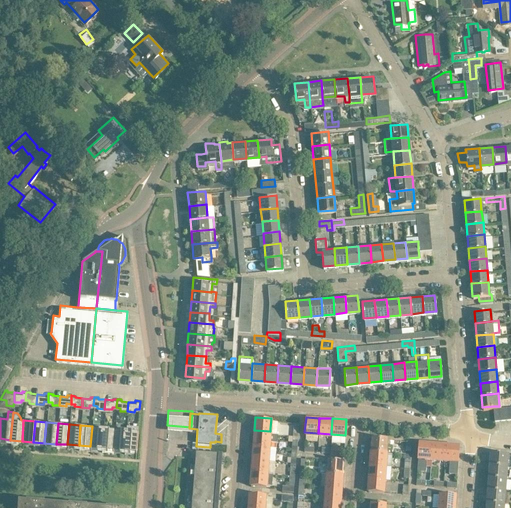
[(90,446),(101,447),(103,427),(92,426),(90,446)]
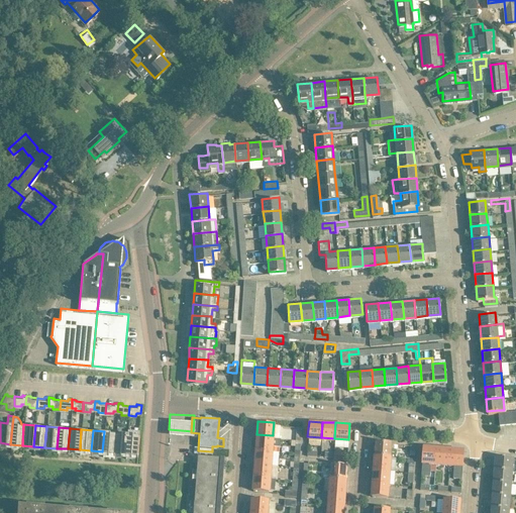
[(114,452),(114,447),(115,432),(104,431),(102,451),(114,452)]
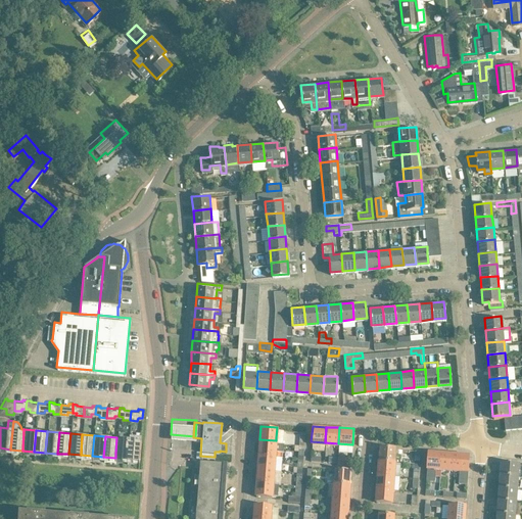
[(115,458),(127,459),(129,437),(116,437),(115,453),(115,458)]
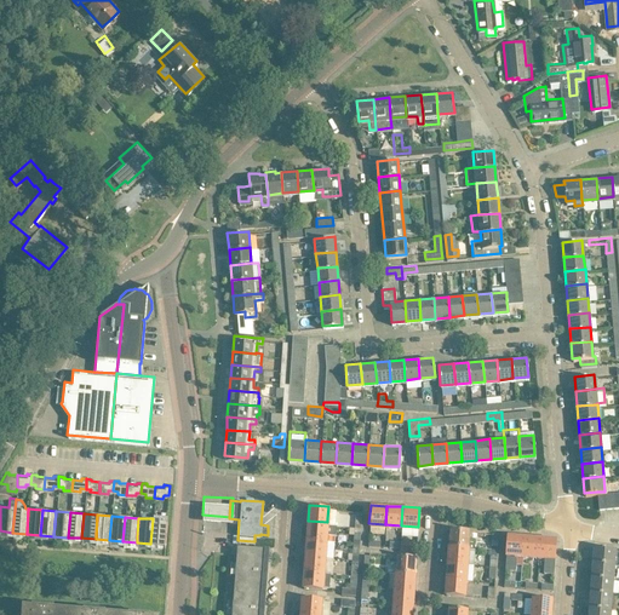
[(150,544),(165,545),(166,519),(153,518),(150,544)]
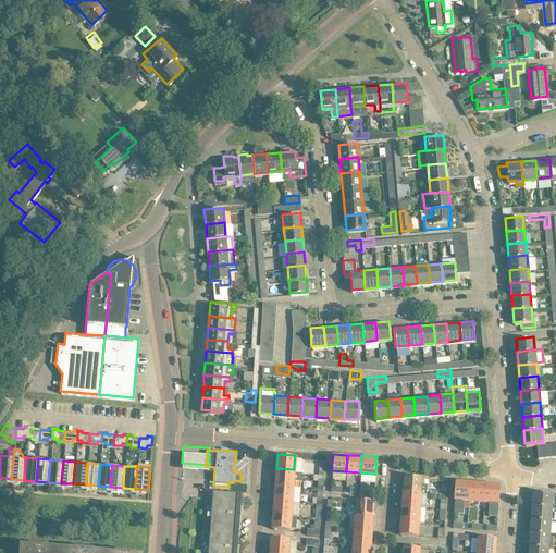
[(276,468),(275,483),(292,484),(292,483),(293,478),(300,478),(301,478),(301,470),(300,470),(294,469),(276,468)]
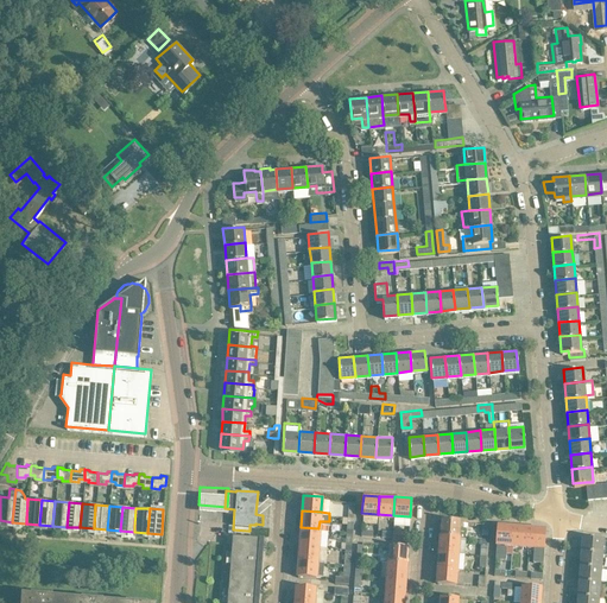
[(441,518),(440,532),(466,534),(467,520),(460,519),(441,518)]
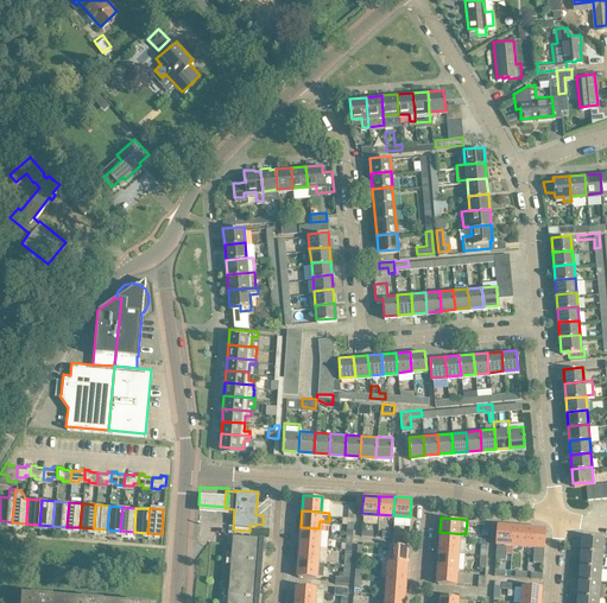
[(511,544),(513,525),(497,524),(494,554),(505,556),(506,543),(511,544)]
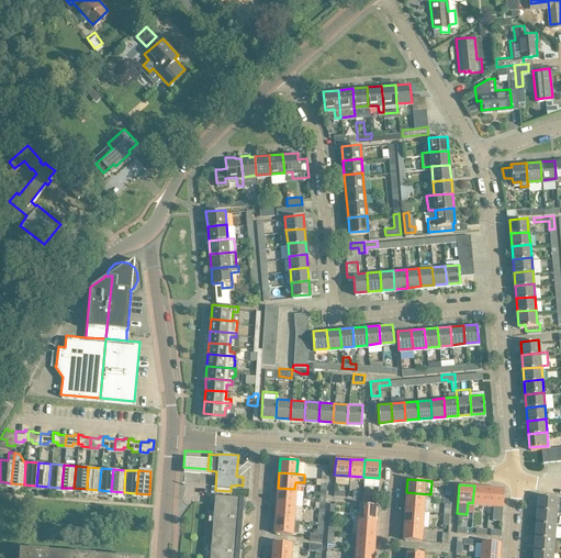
[(487,504),(489,487),(474,486),(472,503),(487,504)]
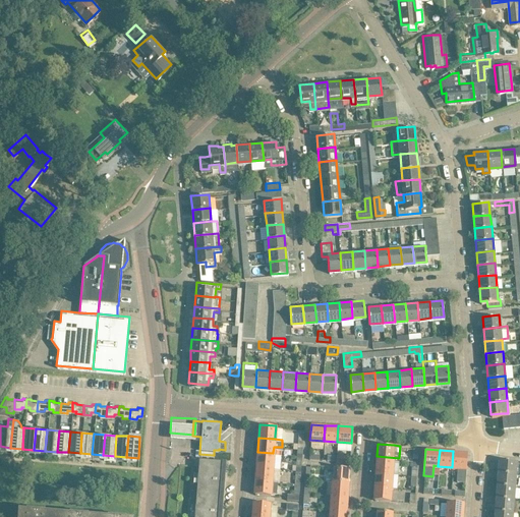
[(455,479),(464,479),(466,452),(453,451),(452,467),(456,467),(455,479)]
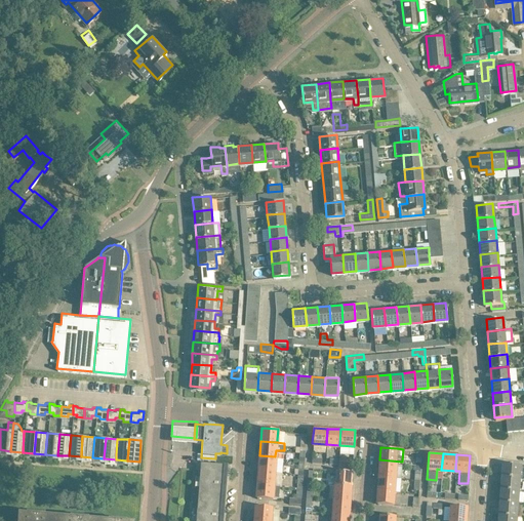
[(259,455),(258,469),(274,470),(275,456),(259,455)]
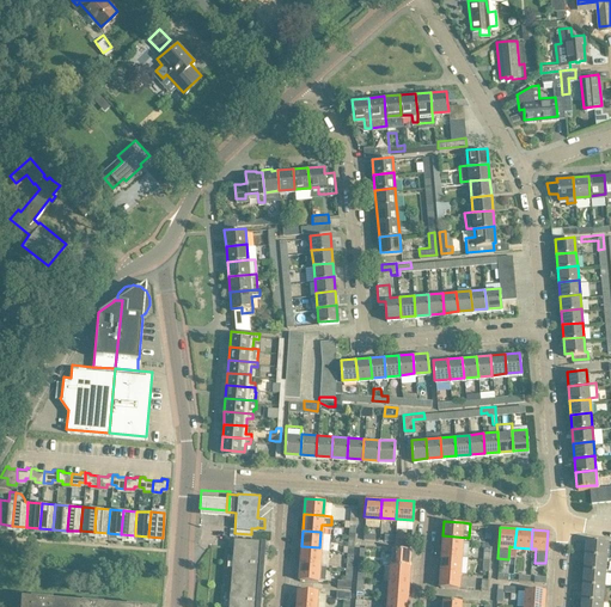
[(395,540),(410,541),(411,533),(395,532),(395,540)]
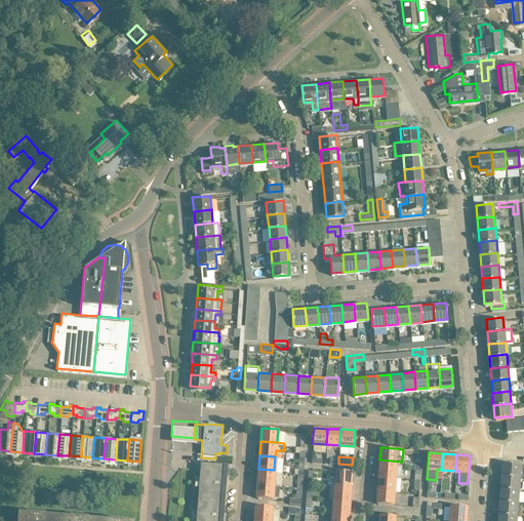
[(379,461),(378,474),(395,475),(401,476),(402,462),(379,459),(379,461)]
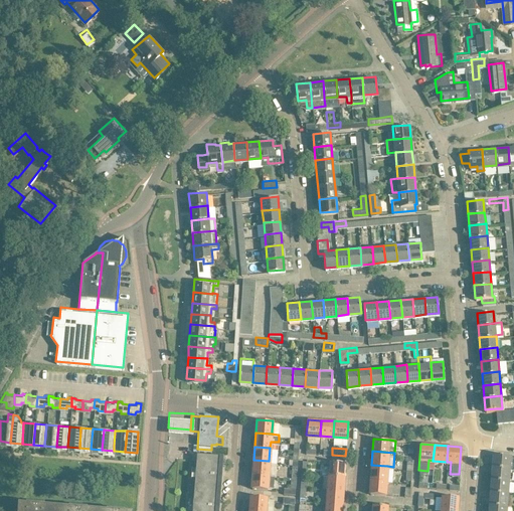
[(195,470),(218,472),(219,461),(222,461),(222,455),(221,455),(208,454),(191,452),(191,459),(196,459),(195,470)]
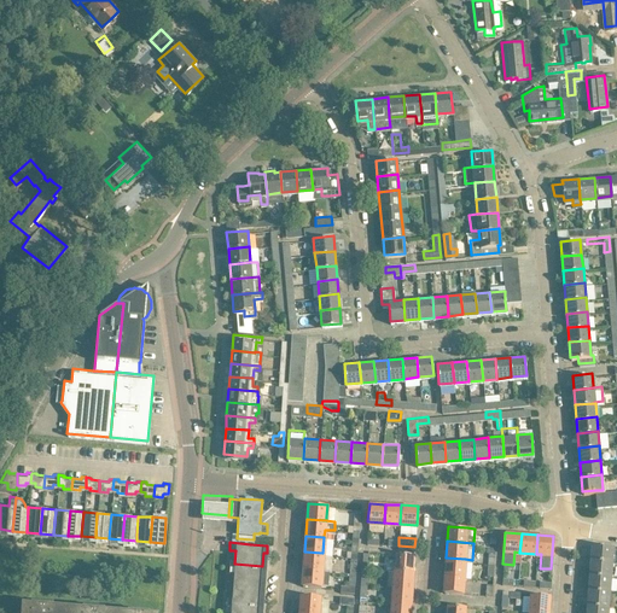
[(611,560),(612,546),(592,543),(591,559),(611,560)]
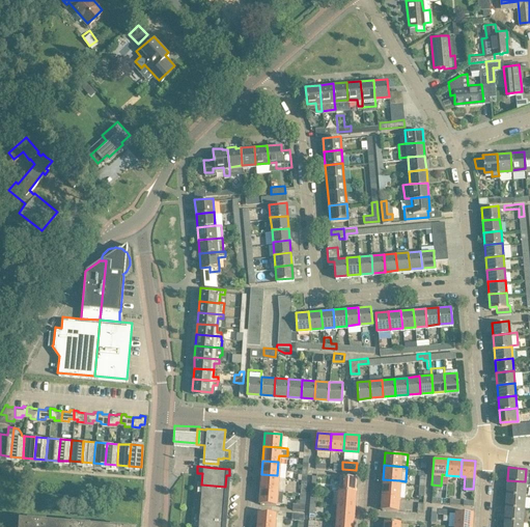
[(260,488),(276,489),(282,489),(283,489),(285,476),(284,476),(277,475),(261,474),(260,488)]
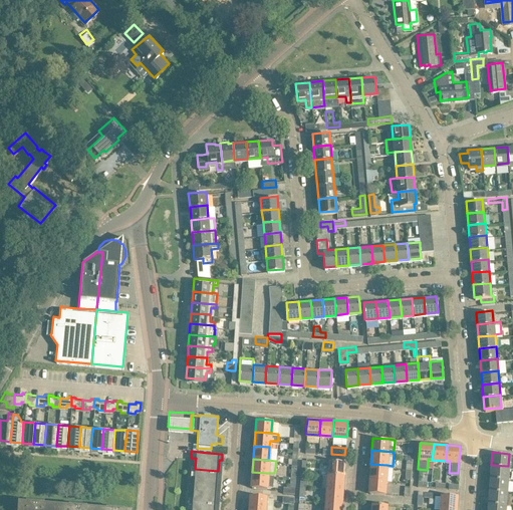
[(344,461),(334,460),(328,460),(327,474),(343,475),(344,461)]
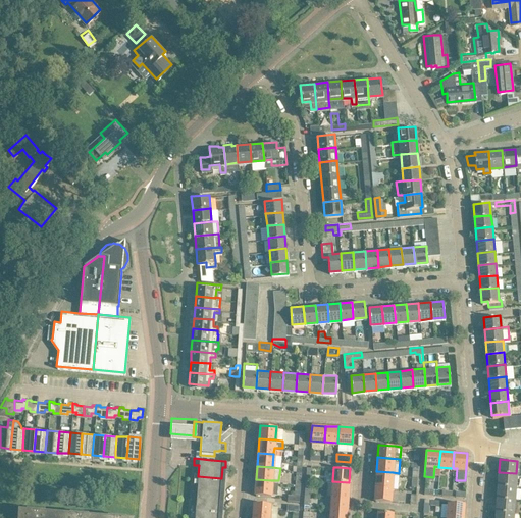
[(376,471),(375,485),(392,486),(393,472),(376,471)]
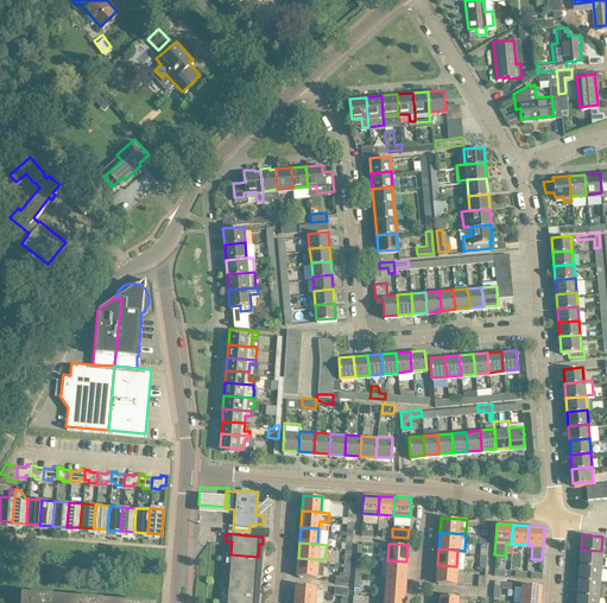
[(600,566),(601,551),(581,550),(580,564),(600,566)]
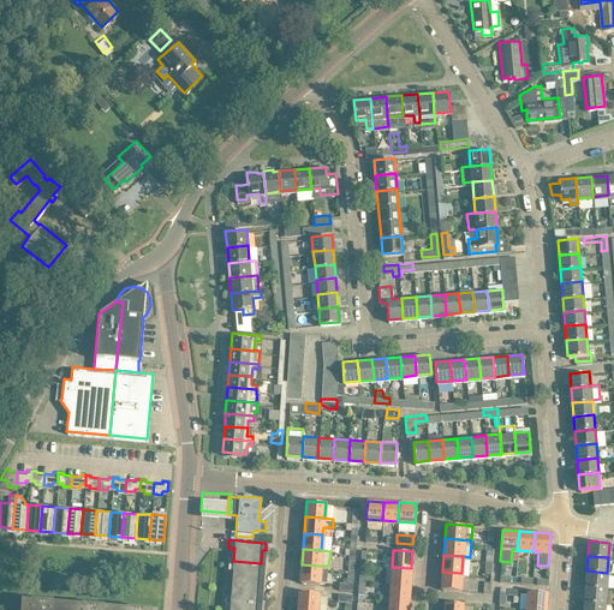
[(260,582),(261,563),(233,561),(232,580),(260,582)]
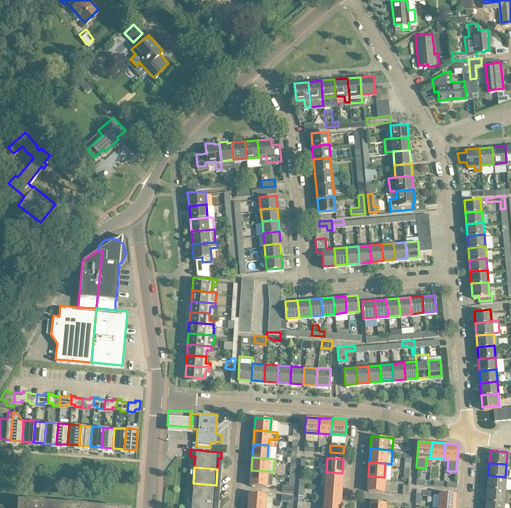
[(251,470),(250,483),(260,484),(265,485),(265,483),(271,483),(272,471),(266,471),(251,470)]
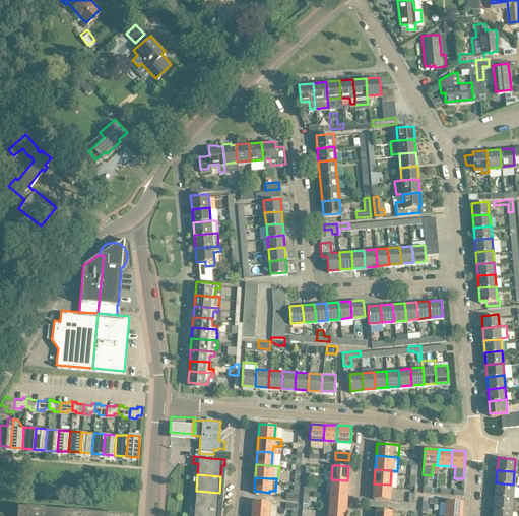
[(346,494),(347,480),(331,479),(330,492),(346,494)]
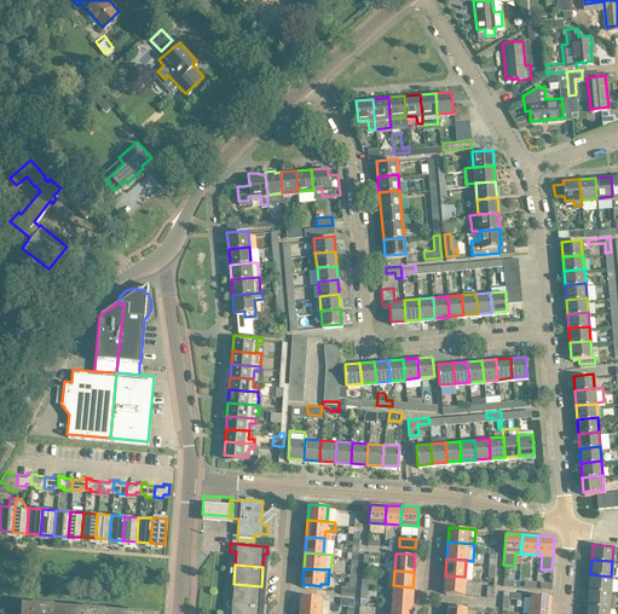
[(610,591),(611,577),(590,574),(589,590),(610,591)]
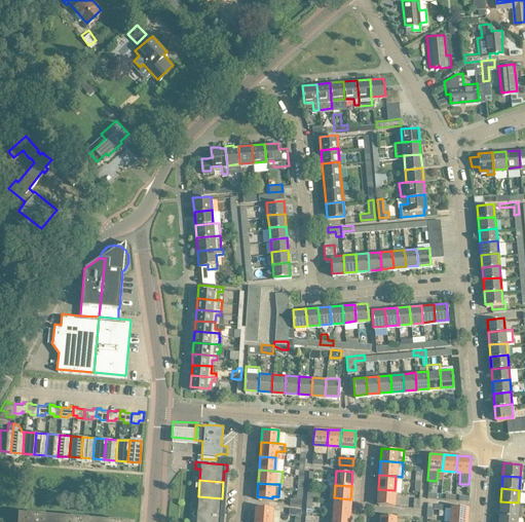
[(378,489),(377,502),(387,504),(394,504),(395,490),(378,489)]
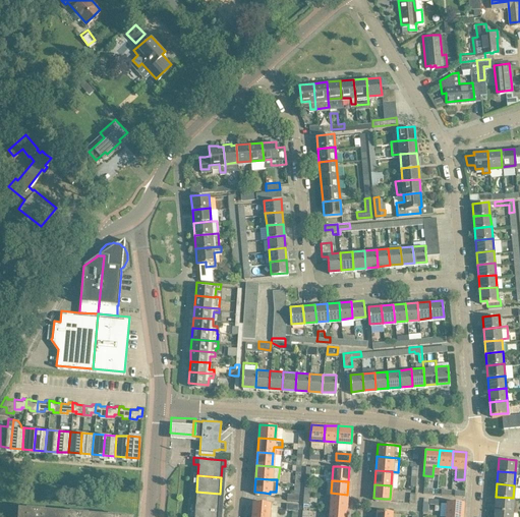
[(219,511),(220,494),(196,492),(195,509),(219,511)]
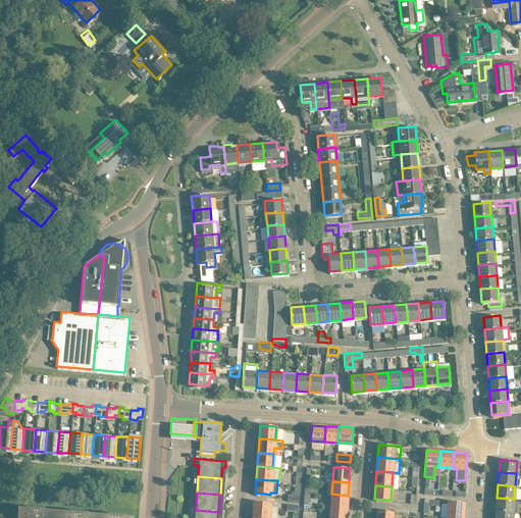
[(347,509),(348,496),(331,494),(330,508),(347,509)]
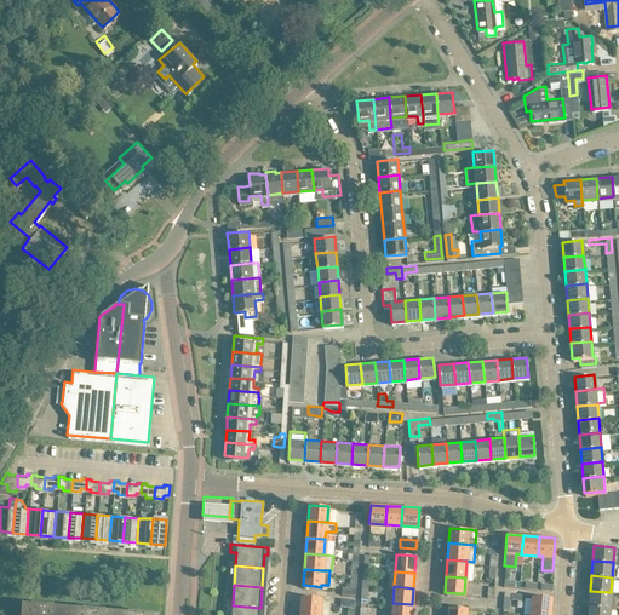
[(609,608),(611,592),(590,591),(589,605),(609,608)]
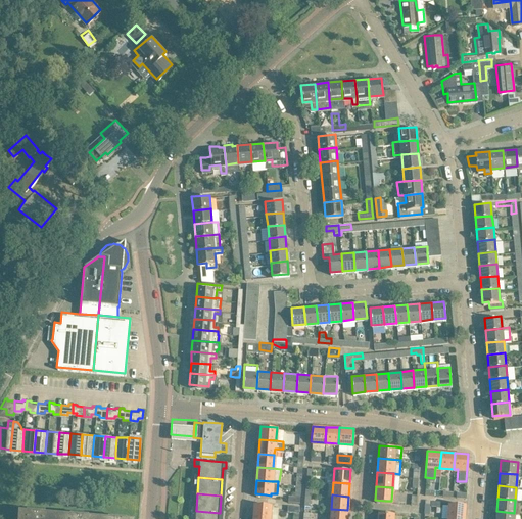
[(270,505),(265,504),(254,503),(253,517),(269,517),(270,505)]
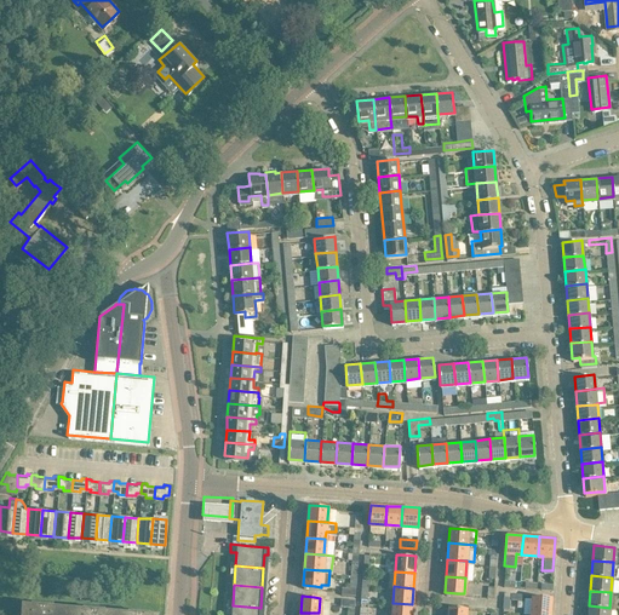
[(531,611),(550,614),(551,597),(539,596),(536,596),(532,596),(531,611)]
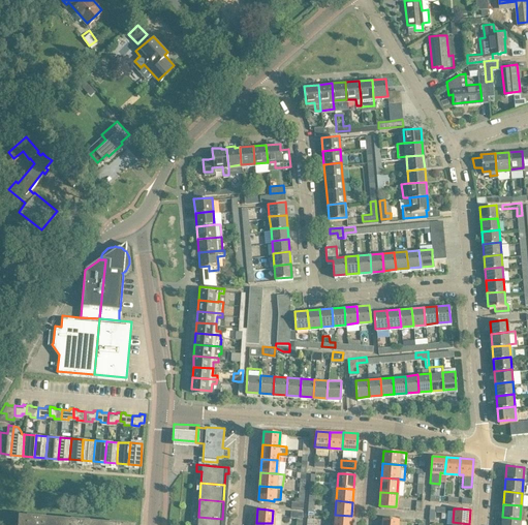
[(349,524),(351,516),(335,515),(334,524),(349,524)]
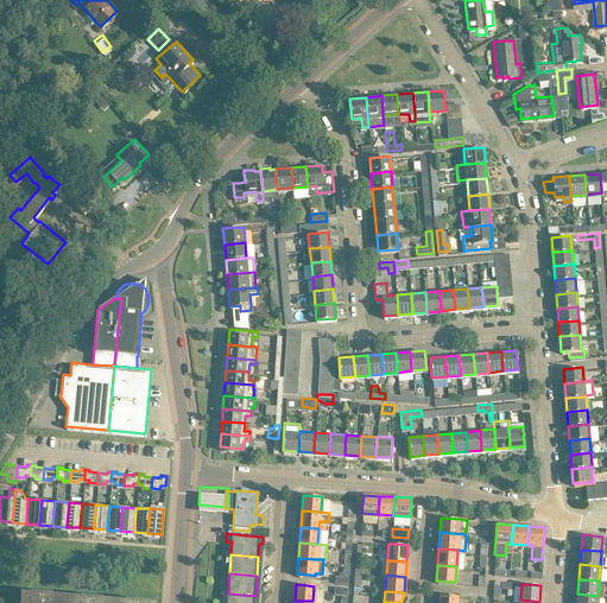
[(140,602),(139,602),(140,601),(133,601),(133,602),(95,600),(95,597),(89,597),(89,598),(45,595),(45,594),(38,592),(38,595),(21,594),(20,602),(140,602)]
